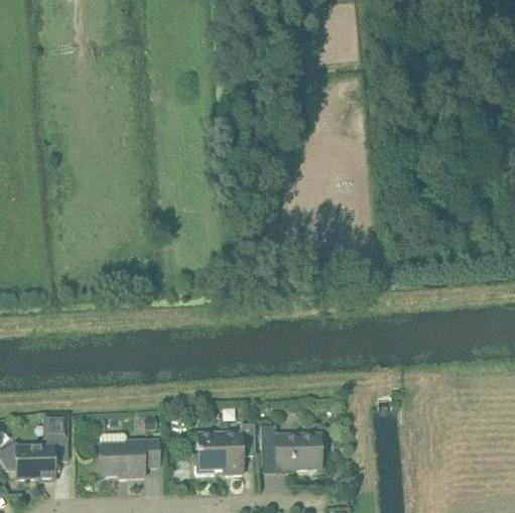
[(52,415),(52,417),(52,439),(68,439),(68,415),(52,415)]
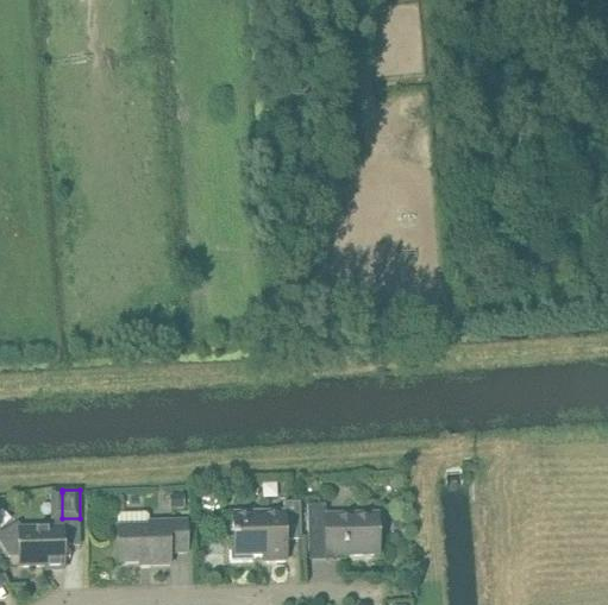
[(185,493),(171,493),(171,506),(185,506),(185,493)]
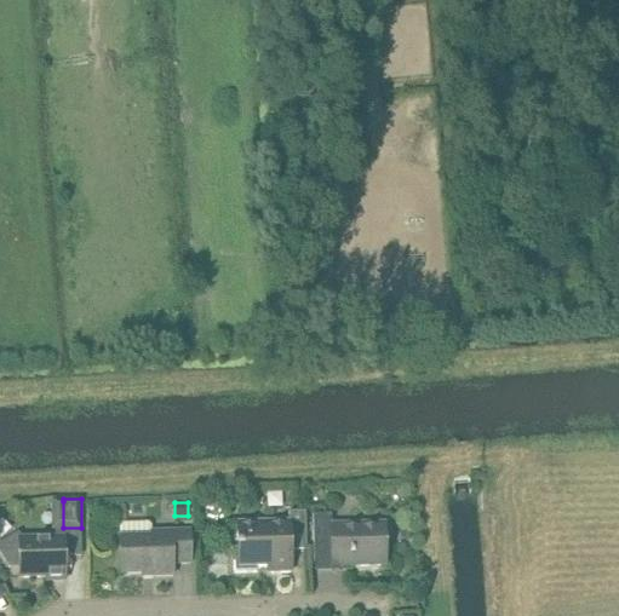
[(236,557),(236,568),(257,568),(257,565),(267,564),(273,570),(292,570),(291,548),(308,547),(307,508),(290,510),(290,518),(239,519),(239,557),(236,557)]
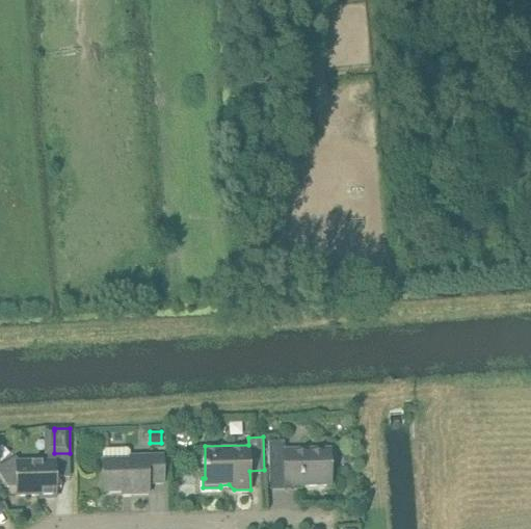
[(269,440),(270,480),(285,480),(285,484),(332,483),(330,454),(313,454),(313,447),(285,448),(285,440),(269,440)]
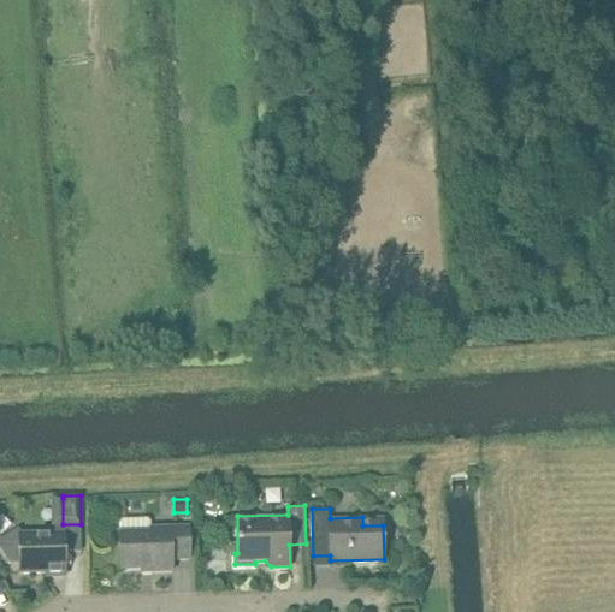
[(122,517),(119,520),(119,533),(120,568),(142,568),(142,570),(173,569),(172,558),(190,557),(190,526),(152,527),(151,527),(151,520),(147,516),(122,517)]
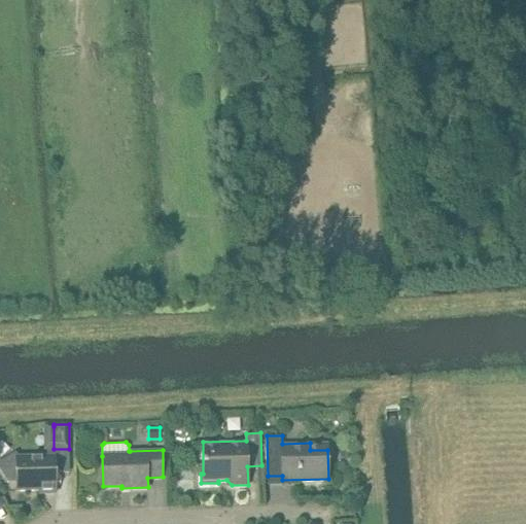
[(49,491),(56,491),(56,456),(16,457),(14,454),(0,463),(0,466),(9,481),(18,481),(18,489),(49,488),(49,491)]
